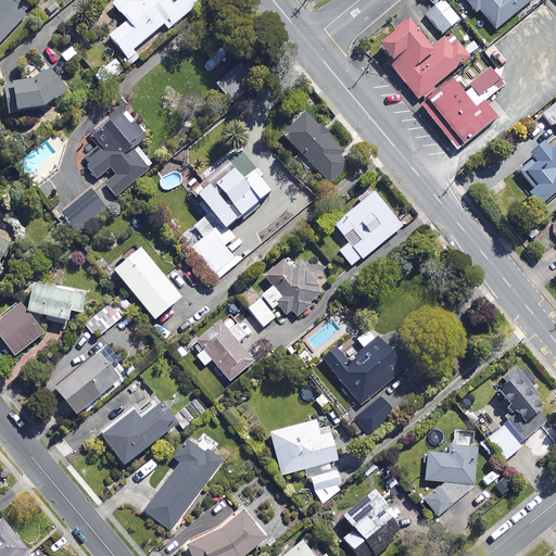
[(0,0),(0,41),(25,15),(10,0),(0,0)]
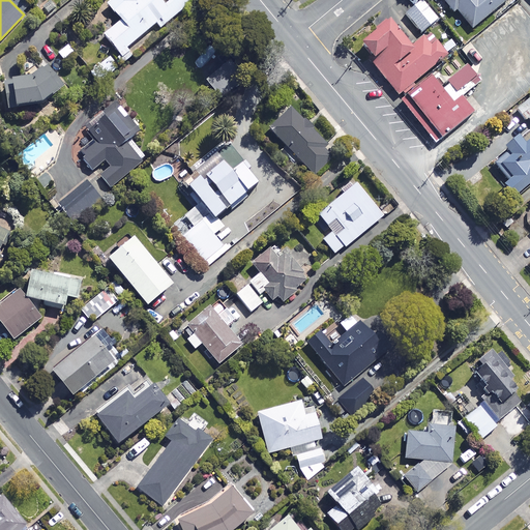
[(123,59),(131,53),(128,49),(155,26),(158,29),(193,0),(169,0),(164,5),(158,0),(110,0),(106,4),(119,21),(102,34),(123,59)]
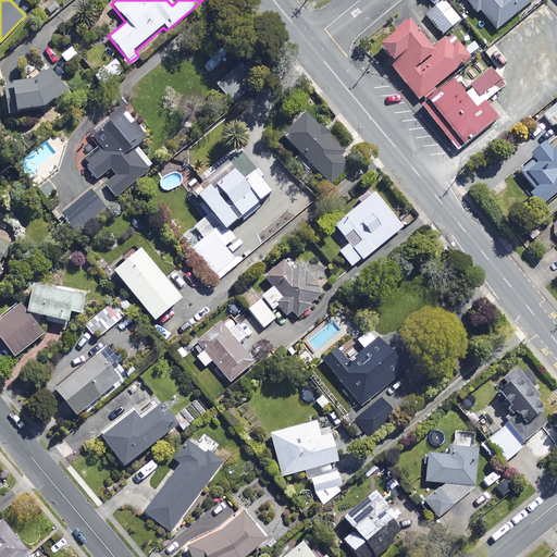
[(463,0),(475,14),(478,11),(495,31),(531,0),(463,0)]
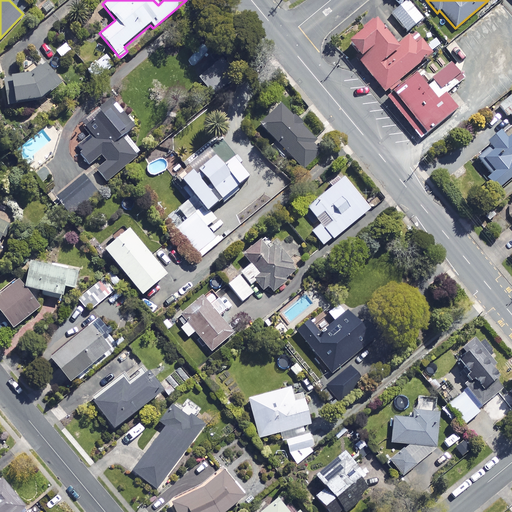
[(421,19),(406,1),(390,14),(406,32),(421,19)]
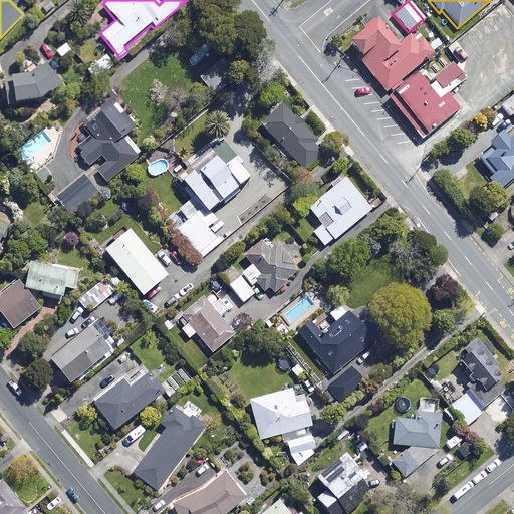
[(360,58),(387,90),(392,87),(394,90),(404,82),(402,79),(421,64),(436,51),(419,31),(414,35),(412,33),(401,42),(379,16),(351,38),(364,54),(360,58)]
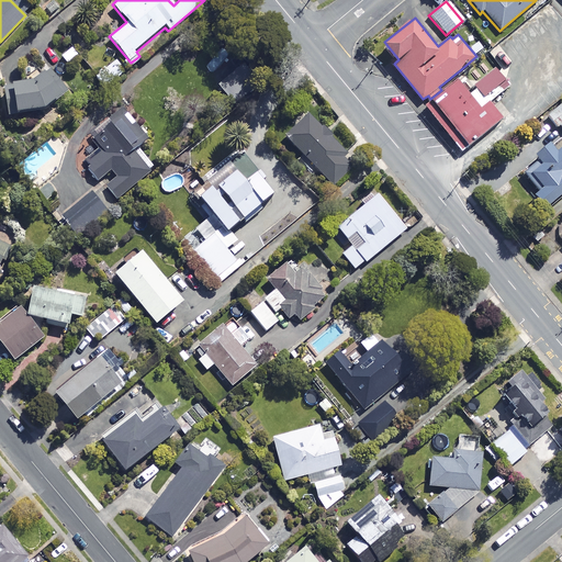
[(78,56),(71,48),(60,57),(67,65),(78,56)]
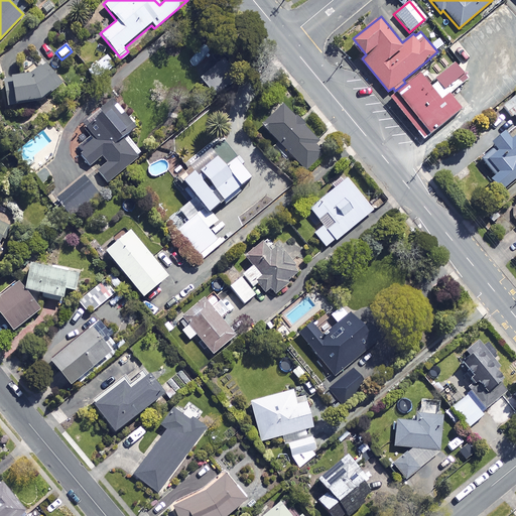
[(421,71),(390,96),(424,138),(464,107),(450,92),(469,78),(456,61),(435,78),(438,81),(433,86),(421,71)]
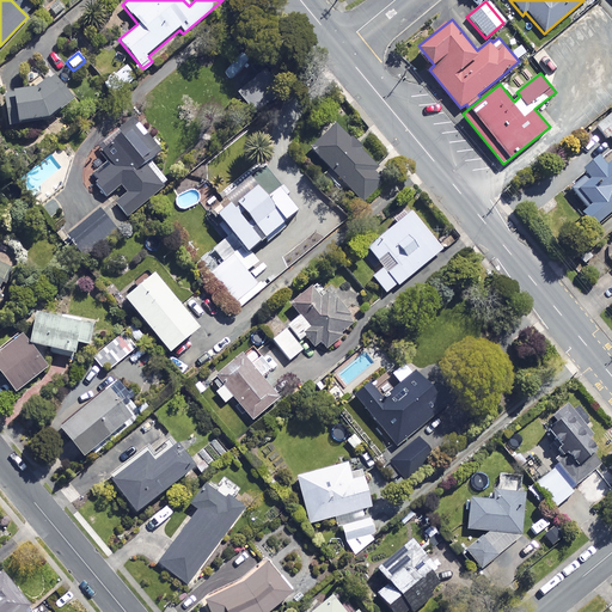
[(32,87),(10,92),(14,123),(47,116),(60,105),(63,110),(75,101),(54,74),(32,87)]
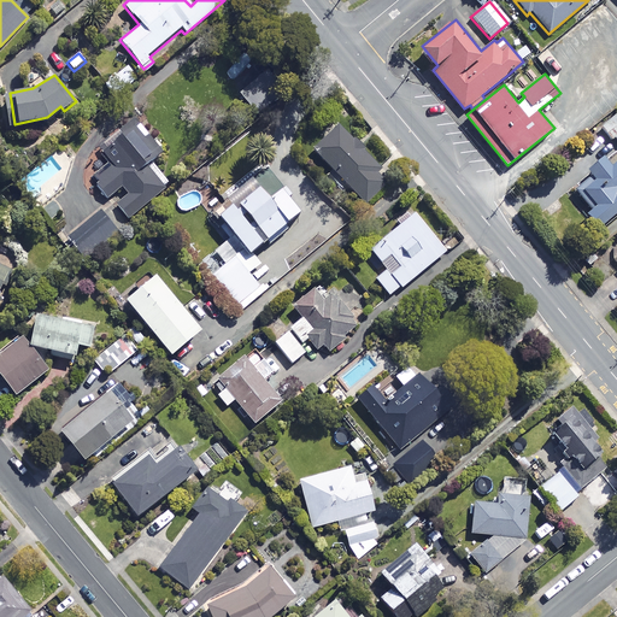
[(266,94),(257,82),(240,98),(251,109),(266,94)]
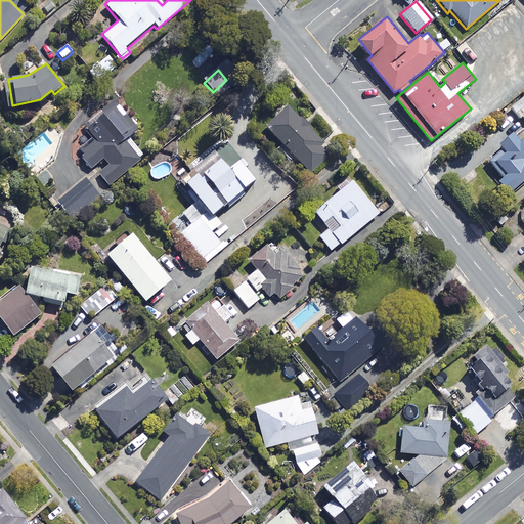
[(523,97),(509,107),(518,120),(521,118),(523,121),(523,97)]
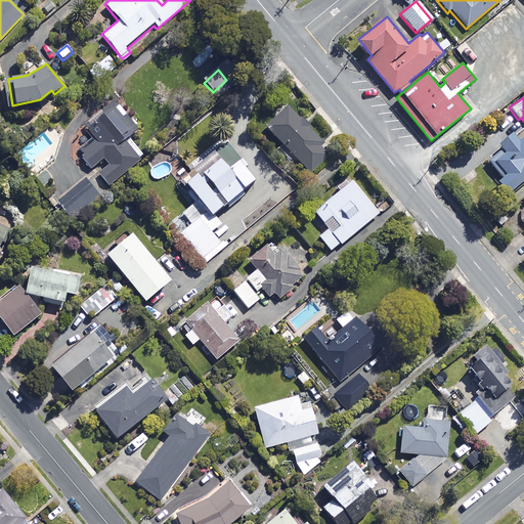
[(123,118),(112,103),(81,127),(93,142),(80,153),(92,168),(103,159),(108,166),(98,174),(110,187),(140,163),(123,140),(136,130),(125,116),(123,118)]
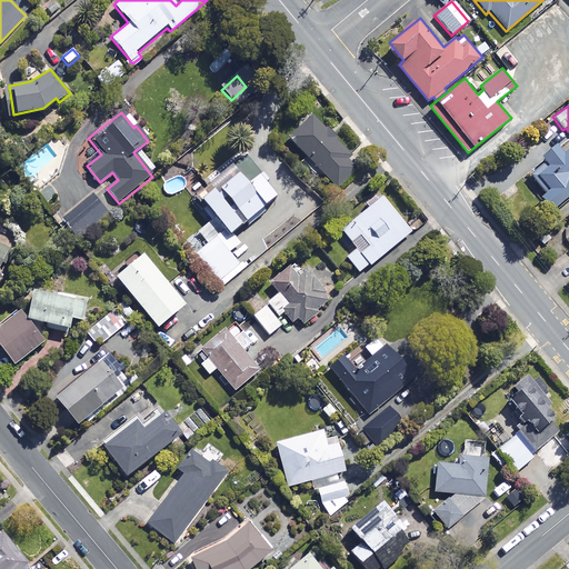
[(357,166),(312,115),(288,136),(333,187),(357,166)]
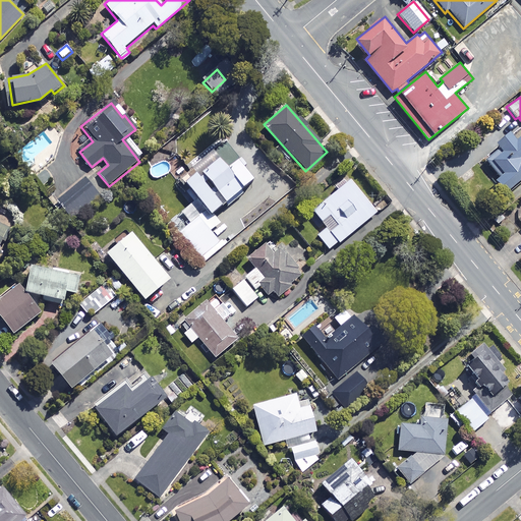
[(503,192),(520,176),(520,127),(518,124),(495,143),(499,148),(484,160),(498,176),(493,180),(503,192)]
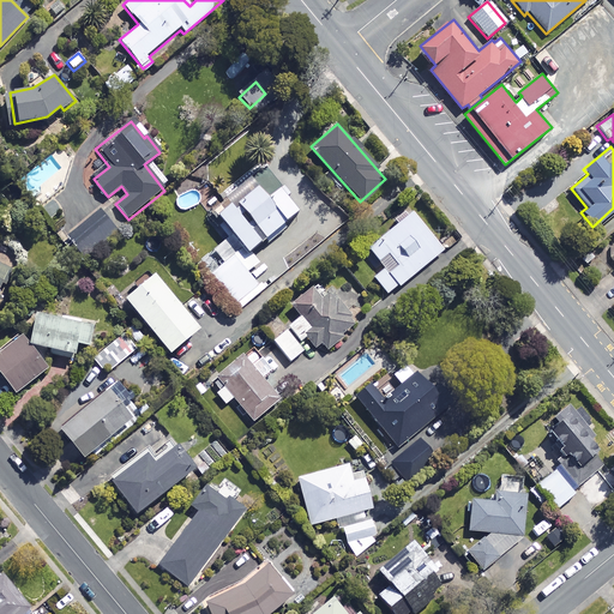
[(295,210),(284,197),(288,194),(280,185),(264,198),(252,184),(215,215),(245,251),(262,236),(266,242),(284,227),(281,222),(295,210)]
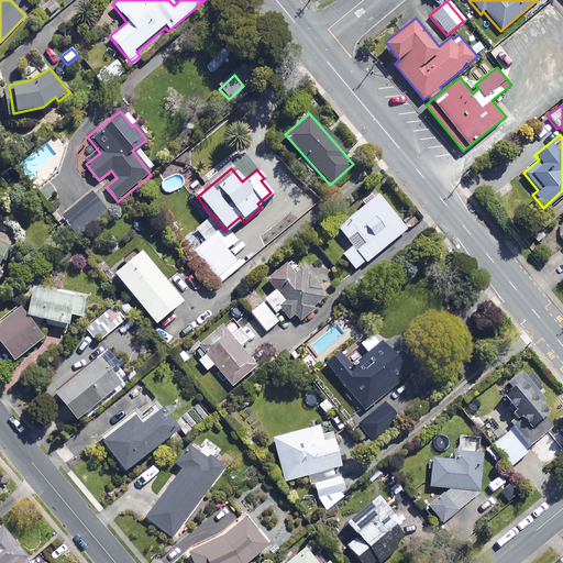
[(294,181),(285,188),(296,202),(305,196),(294,181)]
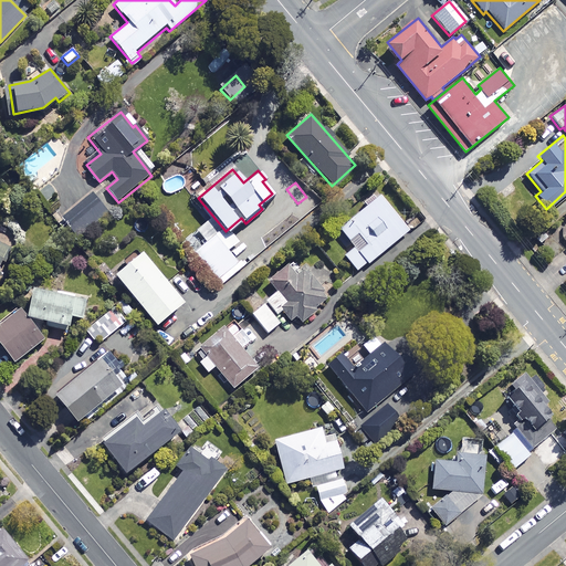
[(111,217),(92,194),(62,218),(81,241),(92,232),(111,217)]
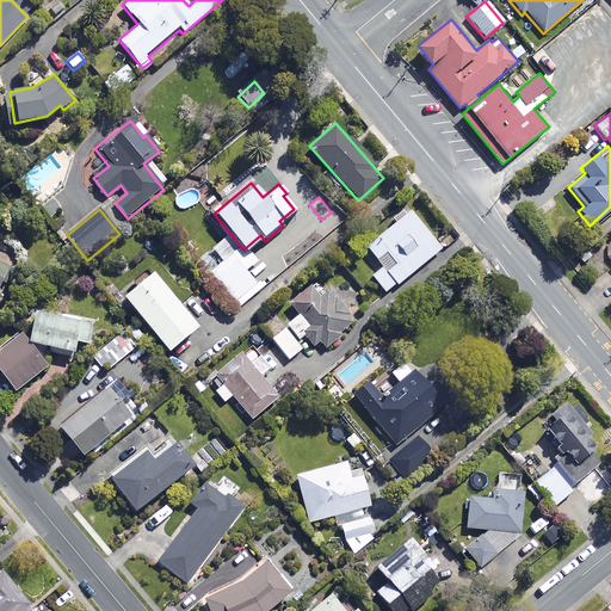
[(440,250),(408,211),(365,247),(381,267),(370,276),(386,295),(440,250)]
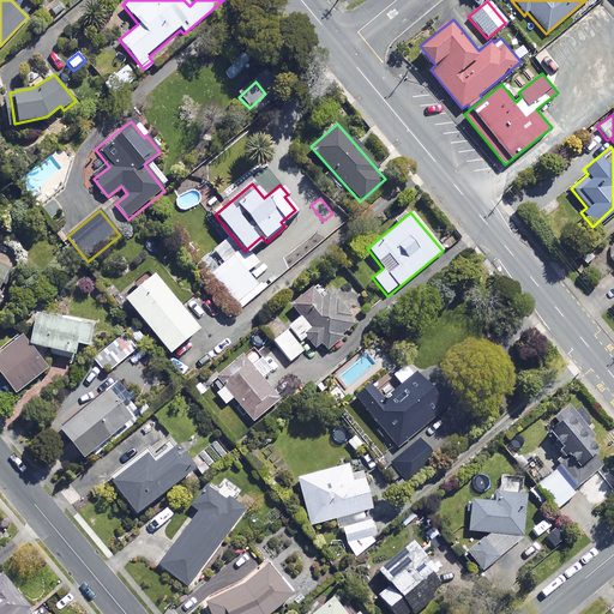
[(244,258),(227,238),(214,250),(224,262),(212,271),(236,300),(256,284),(246,272),(258,262),(251,252),(244,258)]
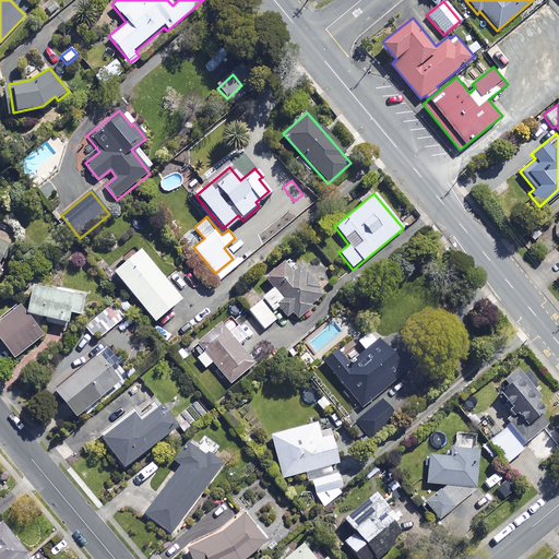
[(179,299),(138,249),(111,272),(153,321),(179,299)]
